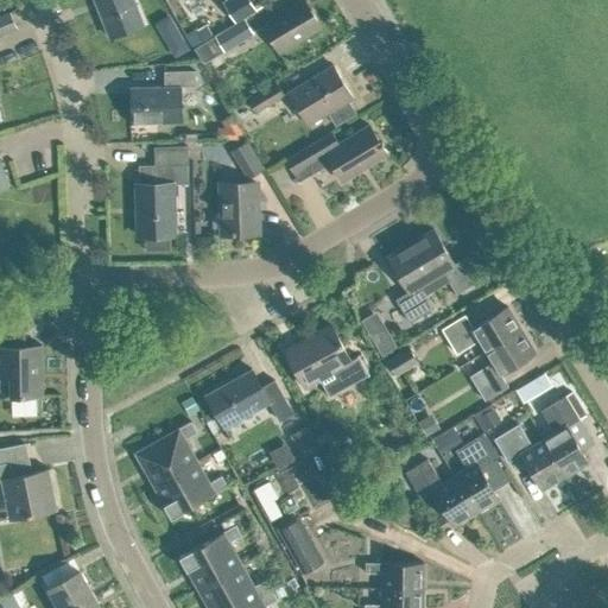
[(94,0),(109,37),(143,24),(133,0),(94,0)]
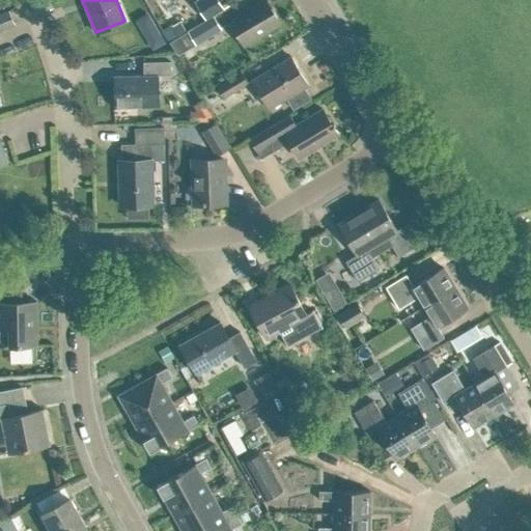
[(223,8),(218,0),(195,0),(205,19),(223,8)]
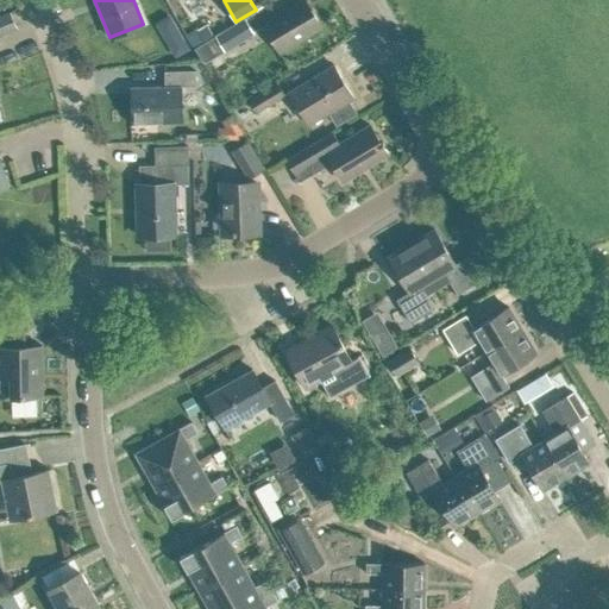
[(280,52),(321,26),(305,0),(299,0),(262,23),(280,52)]
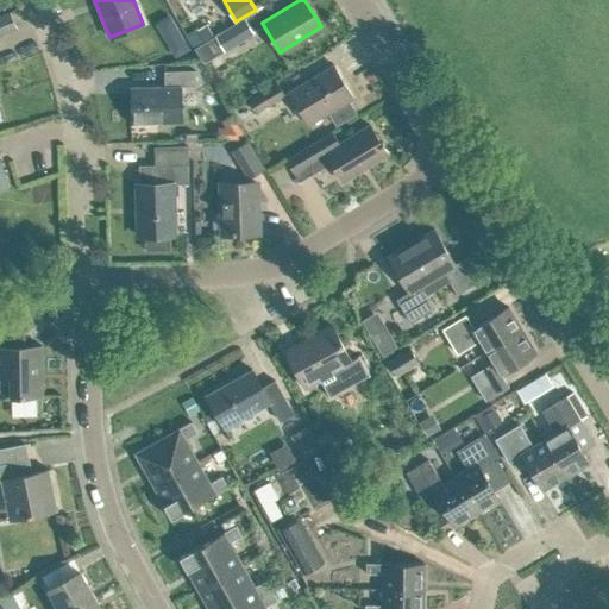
[(0,35),(16,29),(10,12),(0,16),(0,35)]
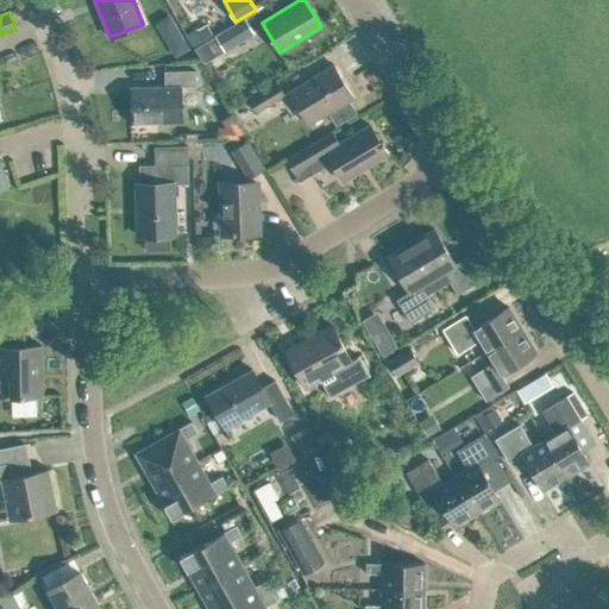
[(225,49),(255,32),(246,18),(217,35),(225,49)]
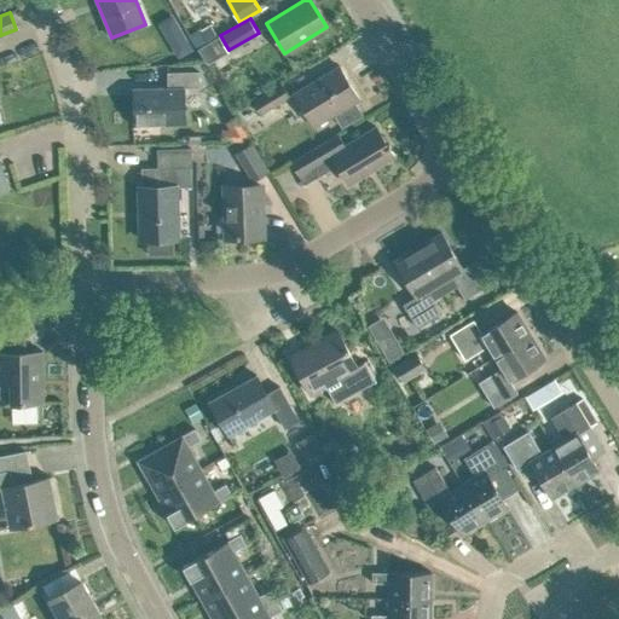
[(208,24),(189,36),(197,50),(217,38),(208,24)]
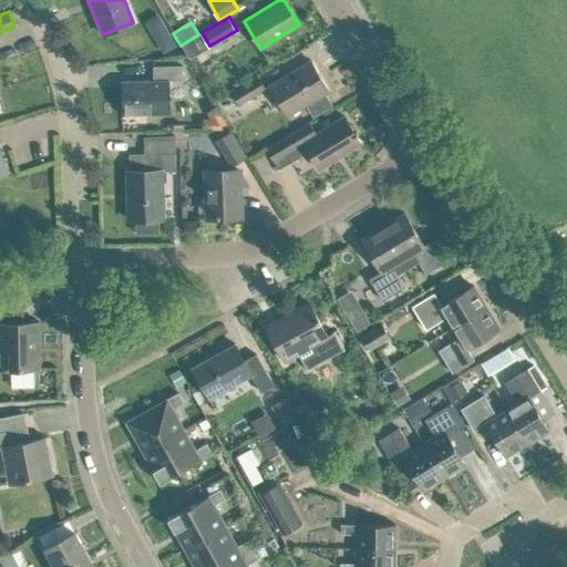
[(331,105),(325,93),(329,90),(310,60),(269,85),(287,115),(305,104),(312,116),(331,105)]
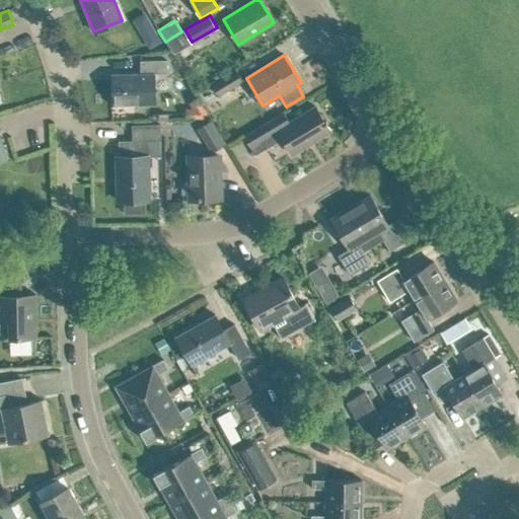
[(110,105),(154,104),(154,74),(166,73),(165,60),(141,60),(141,73),(110,73),(110,105)]
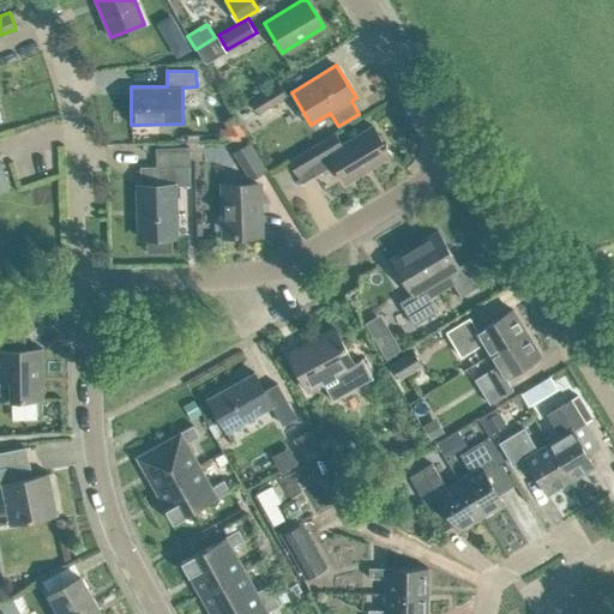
[(259,112),(288,95),(281,83),(252,100),(259,112)]
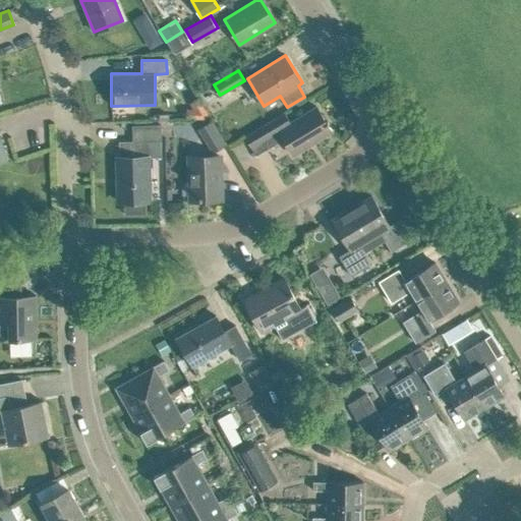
[(332,131),(316,106),(289,122),(283,112),(243,135),(254,155),(284,137),(294,154),(332,131)]
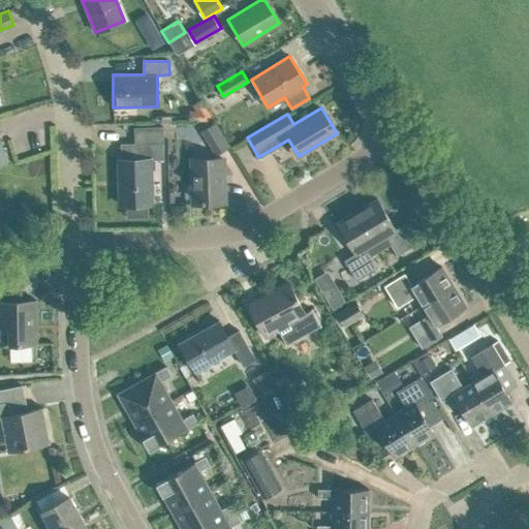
[(216,153),(230,145),(216,121),(203,129),(216,153)]
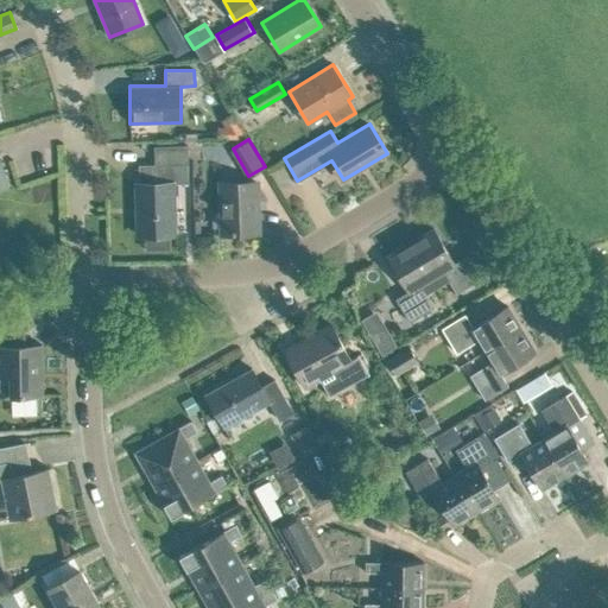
[(189,145),(154,146),(156,165),(189,164),(189,145)]
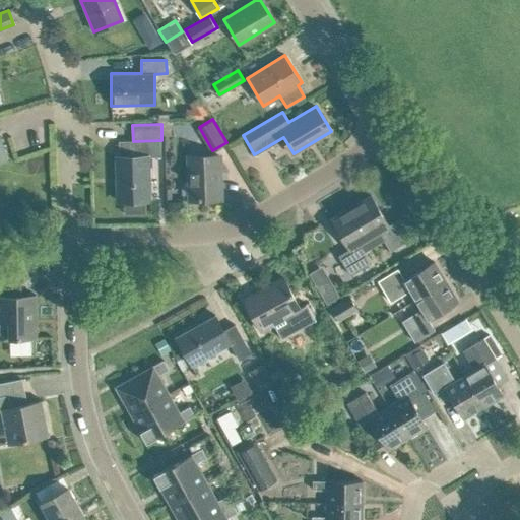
[(0,164),(6,163),(8,161),(0,137),(0,164)]
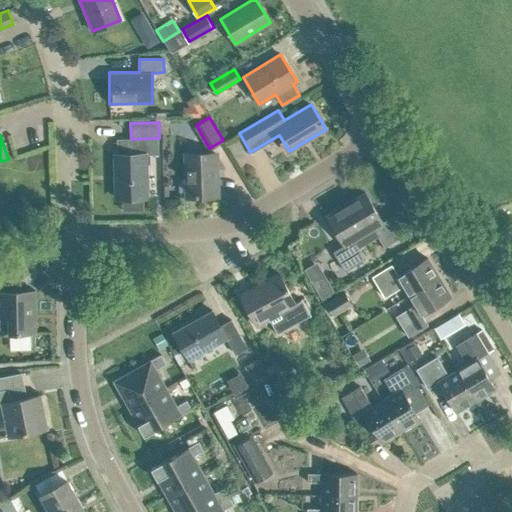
[(119,154),(115,154),(116,198),(146,197),(145,154),(161,153),(161,138),(159,138),(131,139),(119,139),(119,154)]
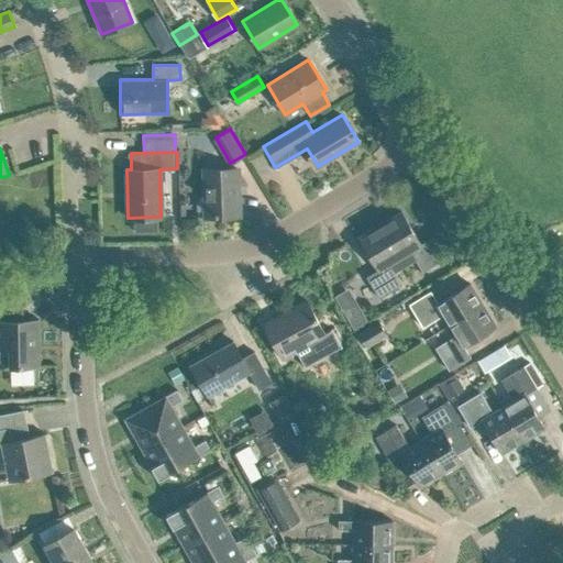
[(206,216),(239,214),(238,169),(205,170),(206,216)]
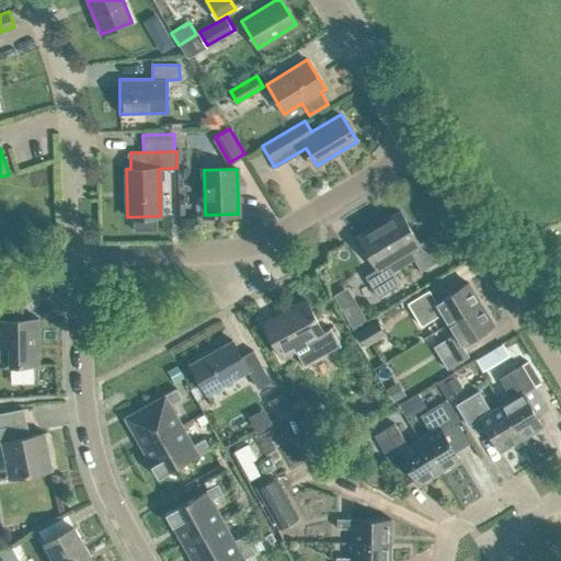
[(379,222),(402,262),(413,255),(421,270),(444,256),(431,236),(419,242),(400,210),(379,222)]
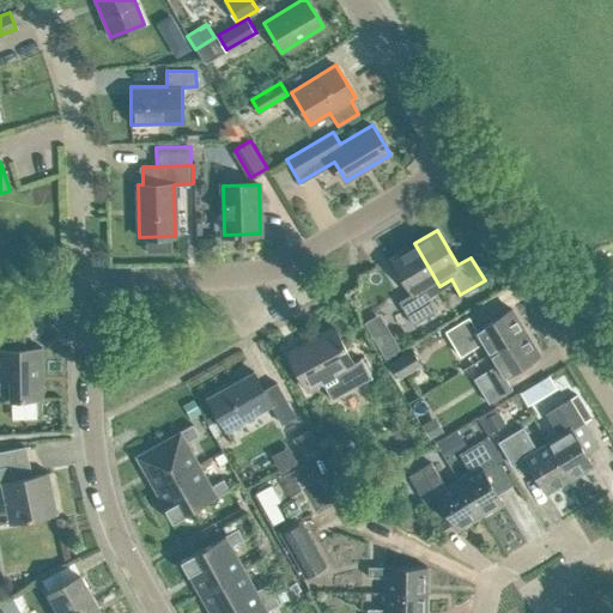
[(412,292),(399,301),(412,325),(438,309),(429,293),(439,286),(414,243),(390,258),(412,292)]
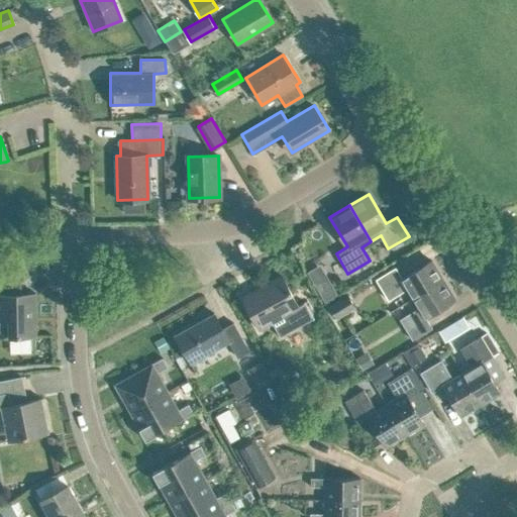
[(413,297),(443,280),(431,260),(401,278),(394,267),(375,278),(387,300),(407,288),(413,297)]
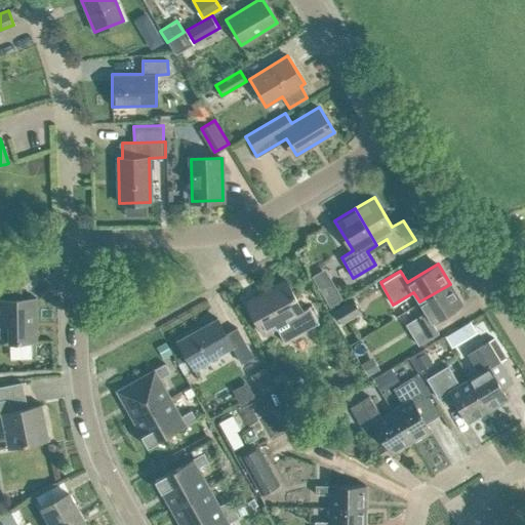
[(21,297),(21,285),(30,281),(23,268),(0,278),(0,324),(8,324),(8,341),(37,341),(36,297),(21,297)]
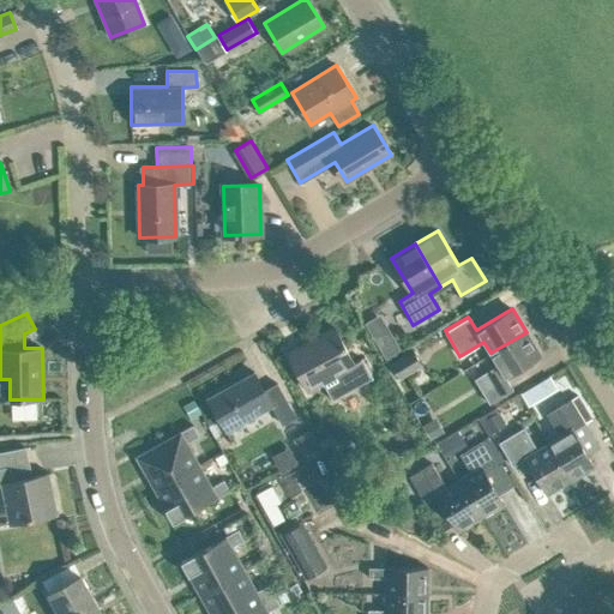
[(287,353),(308,390),(325,380),(335,398),(373,378),(362,360),(354,365),(333,326),(287,353)]
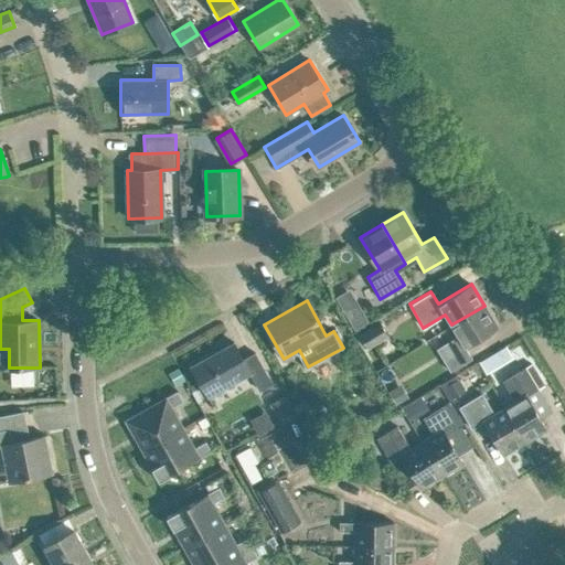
[(359,302),(343,311),(354,330),(370,321),(359,302)]
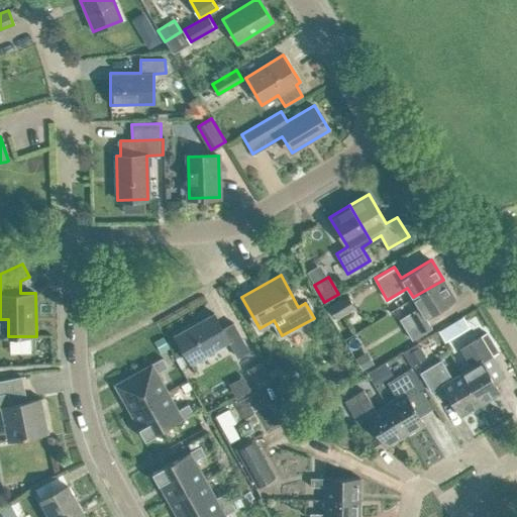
[(443,280),(413,297),(419,308),(399,320),(411,340),(431,328),(424,317),(454,299),(443,280)]
